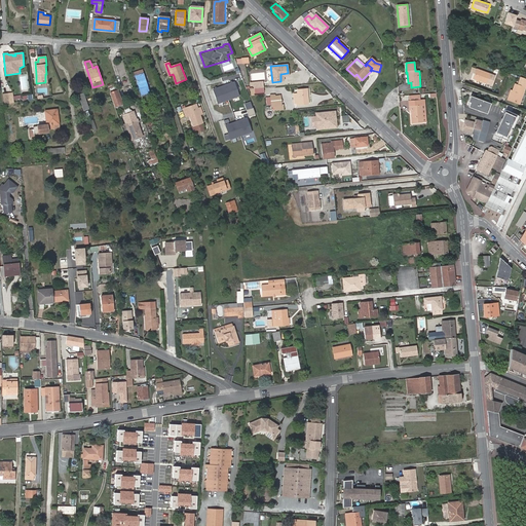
[(475,73),(474,78),(492,85),(495,75),(477,68),(475,73)]
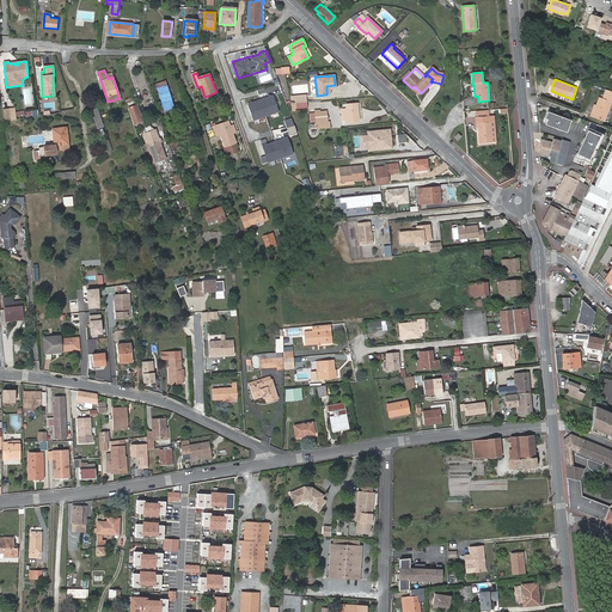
[(166,85),(158,89),(165,112),(175,109),(166,85)]
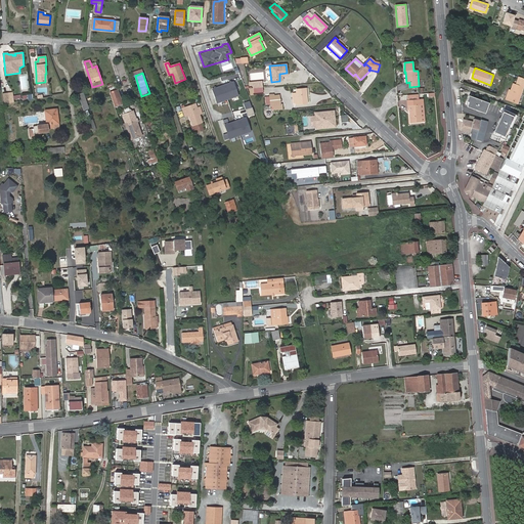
[(22,89),(30,88),(28,74),(19,75),(22,89)]
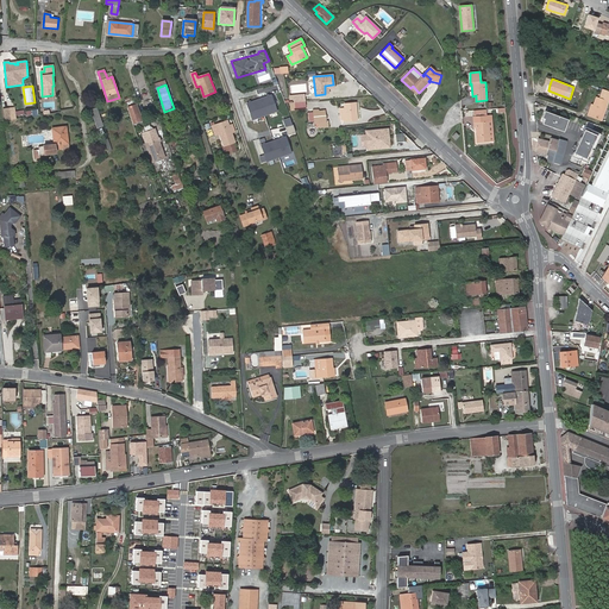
[(271,95),(246,104),(252,120),(277,112),(271,95)]
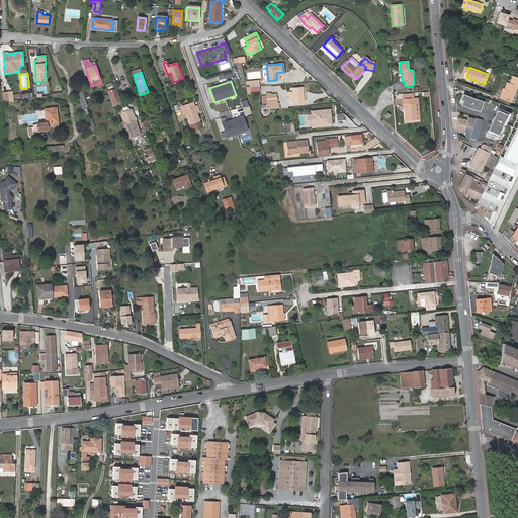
[(502,93),(500,97),(511,102),(517,87),(512,85),(508,83),(505,89),(503,94),(502,93)]
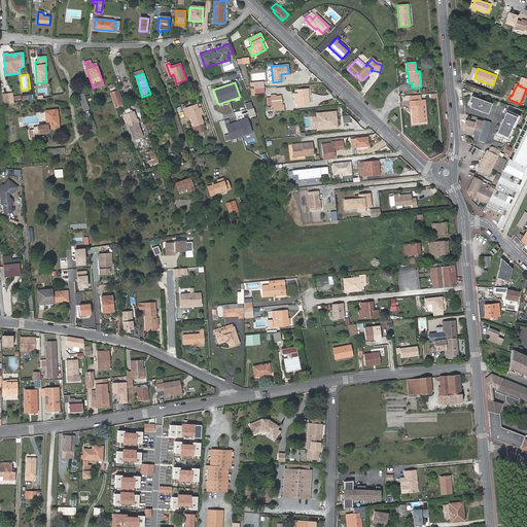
[(297,104),(297,105),(309,104),(308,90),(297,90),(299,94),(294,94),(295,104),(297,104)]
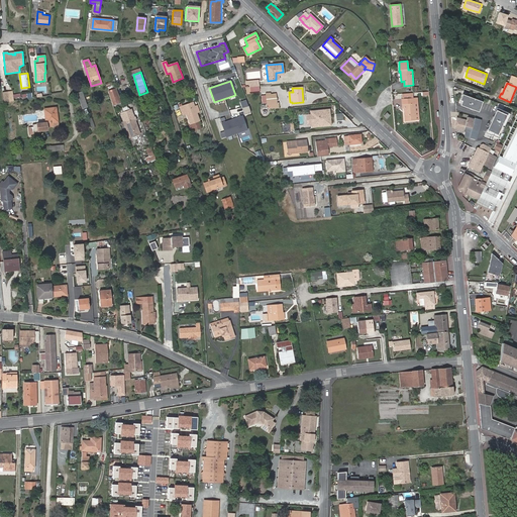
[(115,90),(108,92),(113,105),(120,102),(115,90)]
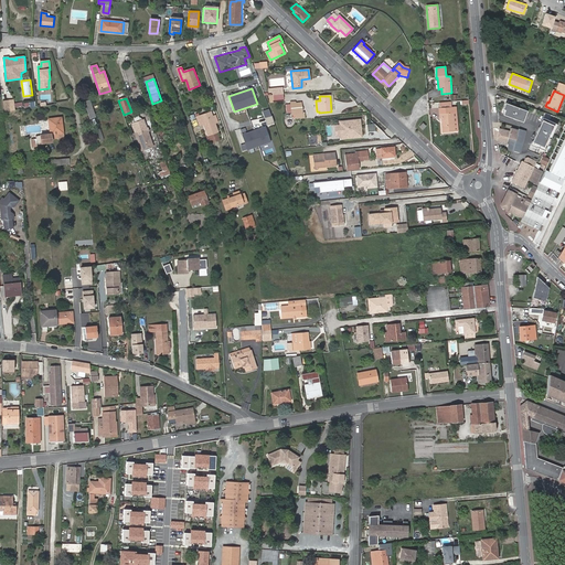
[(91,118),(96,117),(89,100),(85,102),(91,118)]
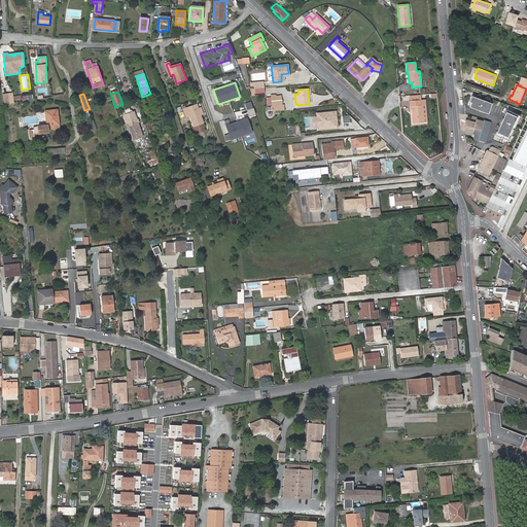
[(491,103),(469,95),(467,101),(469,102),(468,106),(487,113),(491,103)]
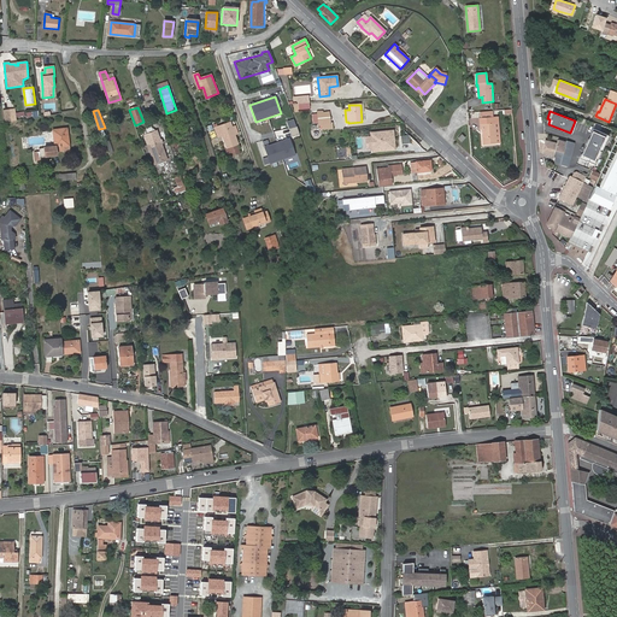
[(483,145),(497,144),(495,123),(498,123),(497,117),(480,118),(481,129),(482,129),(483,145)]
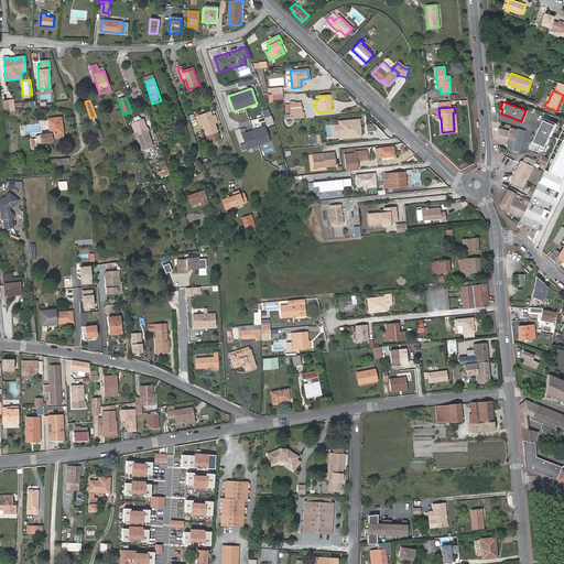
[(210,112),(201,116),(204,123),(207,134),(209,134),(213,143),(219,141),(216,132),(217,132),(215,123),(213,116),(210,112)]
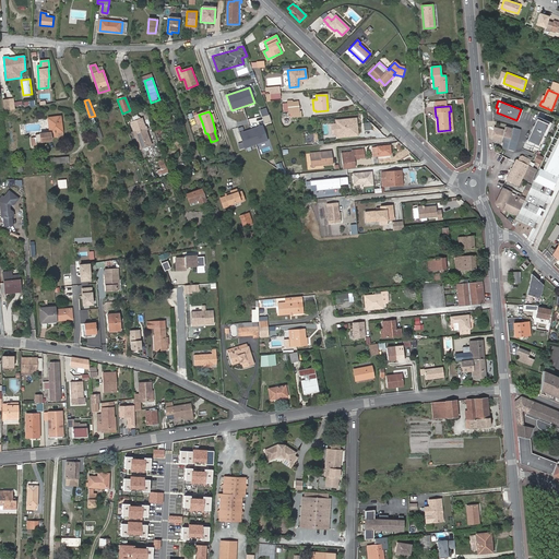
[(62,131),(60,116),(48,118),(50,132),(39,134),(40,142),(50,141),(50,138),(57,137),(57,132),(62,131)]
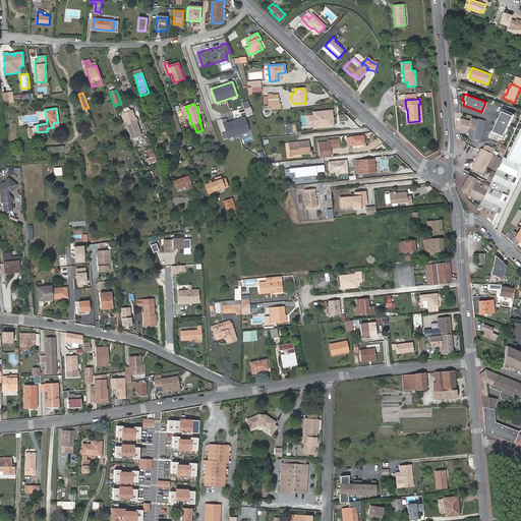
[(510,115),(498,109),(488,129),(489,130),(500,135),(510,115)]
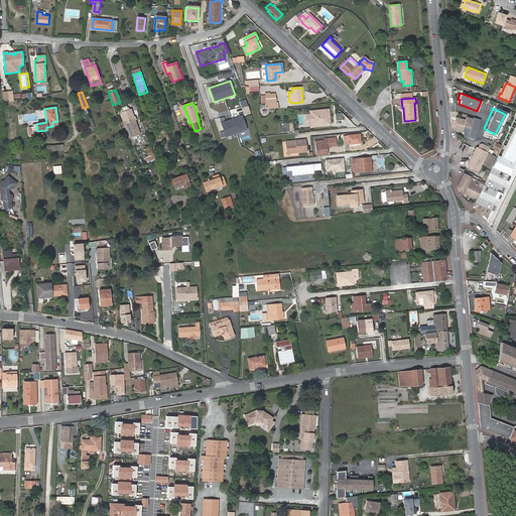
[(131,109),(122,112),(130,135),(140,132),(131,109)]
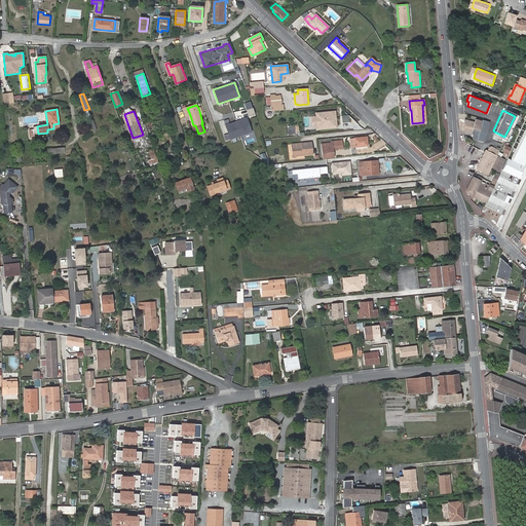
[(335,112),(316,114),(318,129),(337,127),(335,112)]
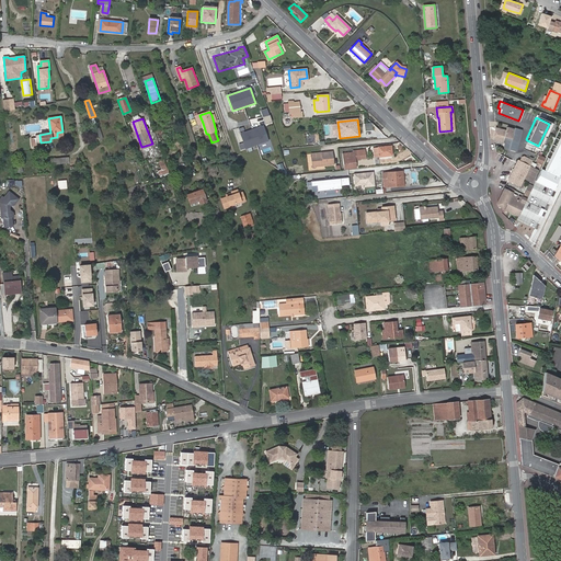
[(264,125),(241,133),(247,149),(270,141),(264,125)]
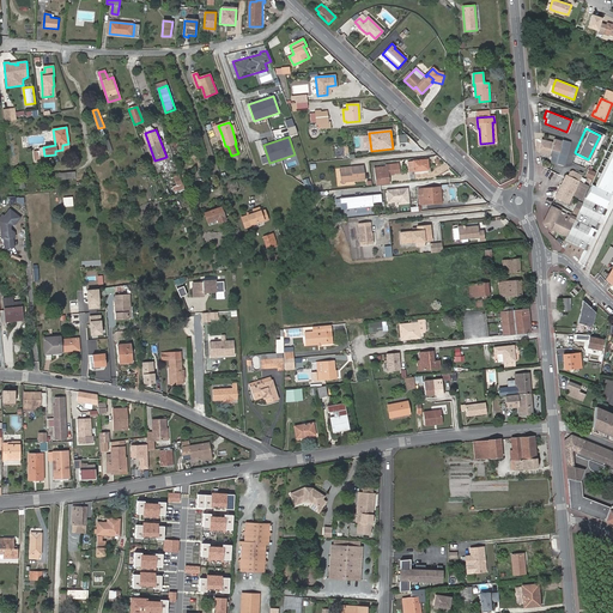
[(553,141),(541,138),(538,152),(550,155),(551,150),(559,151),(562,140),(553,138),(553,141)]
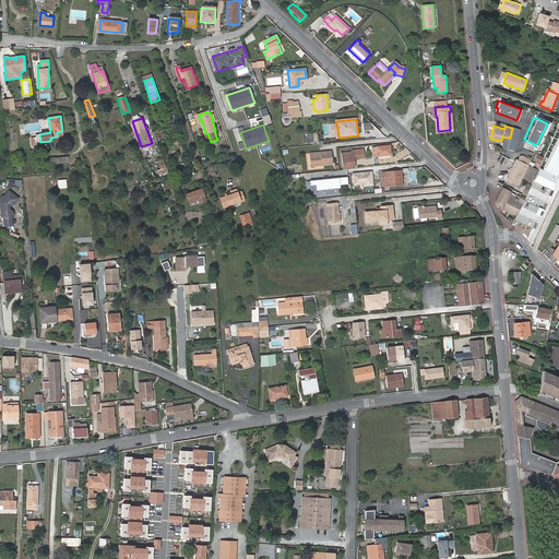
[(520,129),(512,127),(512,128),(510,138),(507,149),(514,151),(520,129)]
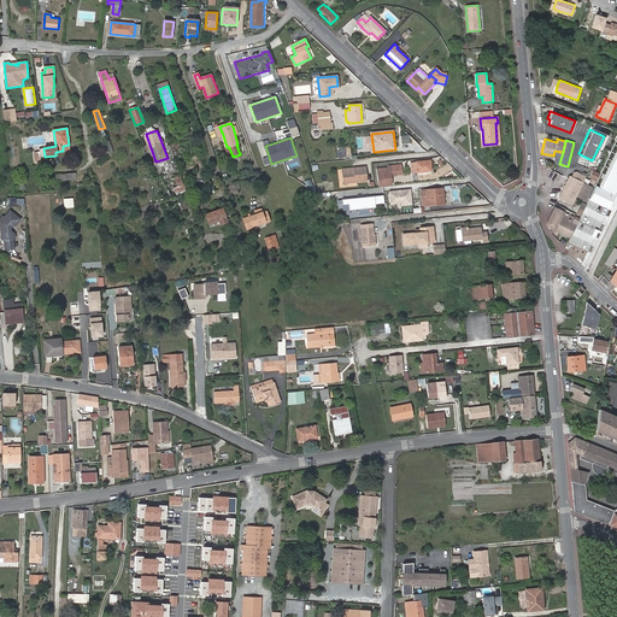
[(616,153),(600,188),(597,186),(589,200),(609,210),(616,191),(616,153)]
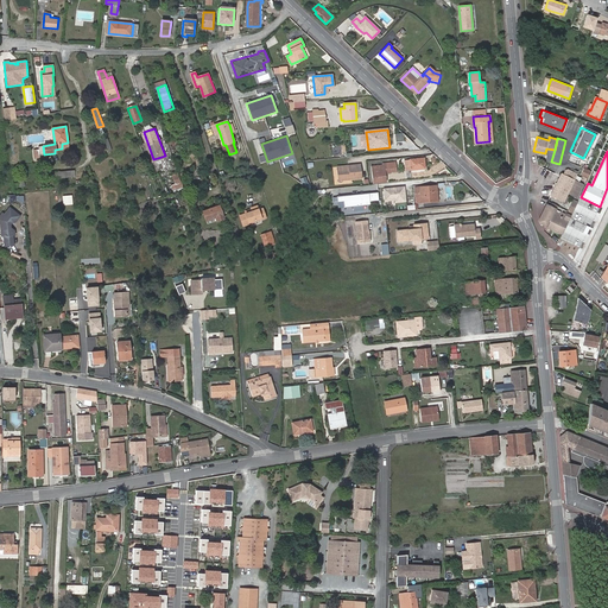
[(410,159),(411,170),(425,168),(424,158),(410,159)]
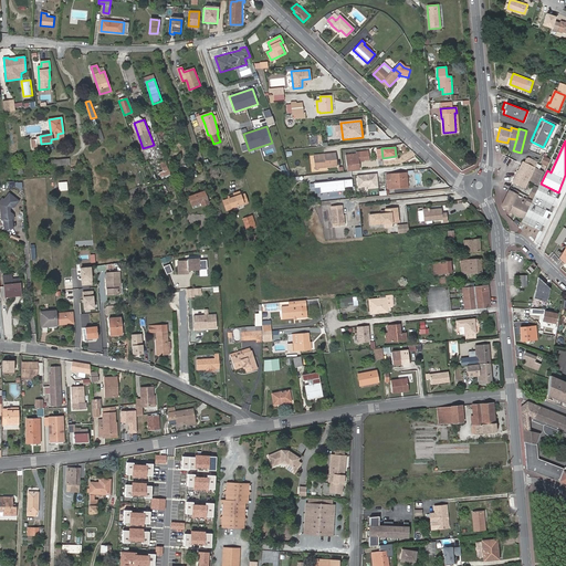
[(314,157),(315,167),(336,165),(335,153),(325,154),(325,156),(314,157)]
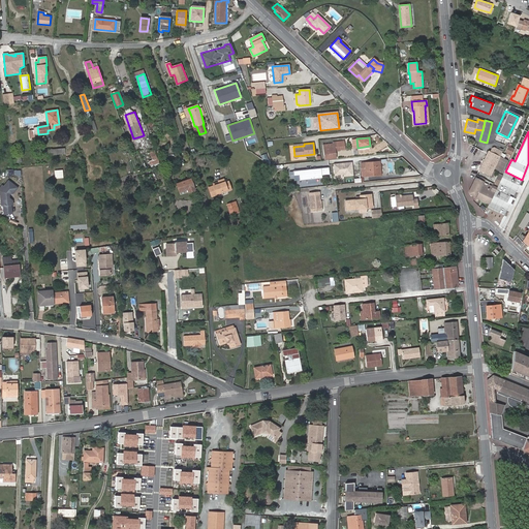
[(323,145),(324,159),(336,158),(335,150),(345,149),(345,143),(323,145)]
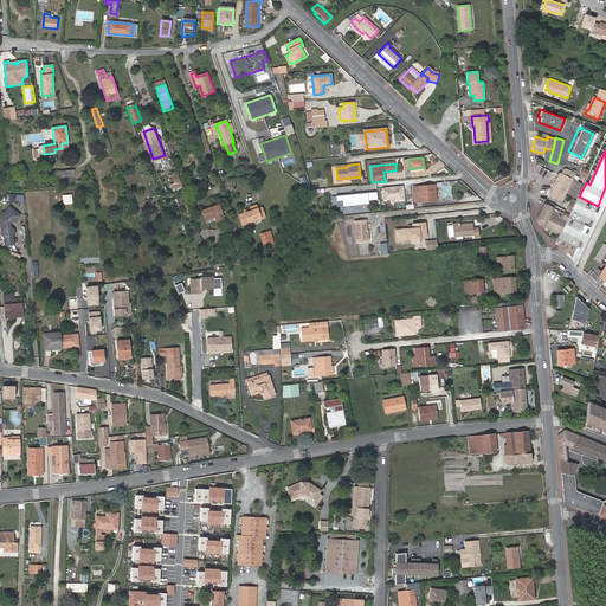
[(552,195),(561,200),(566,192),(575,197),(581,184),(577,182),(573,180),(574,175),(575,174),(566,169),(565,171),(552,195)]
